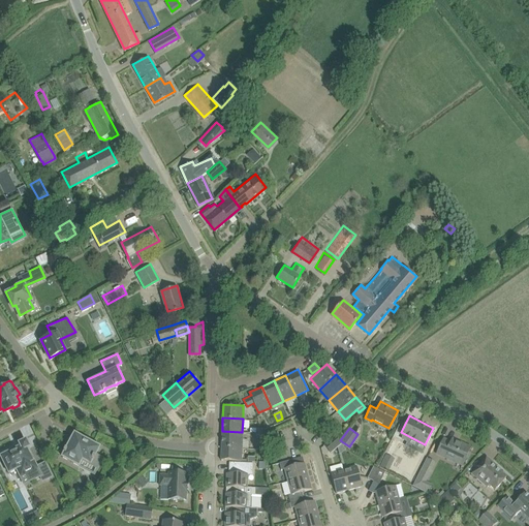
[(222,431),(221,444),(242,445),(242,432),(222,431)]
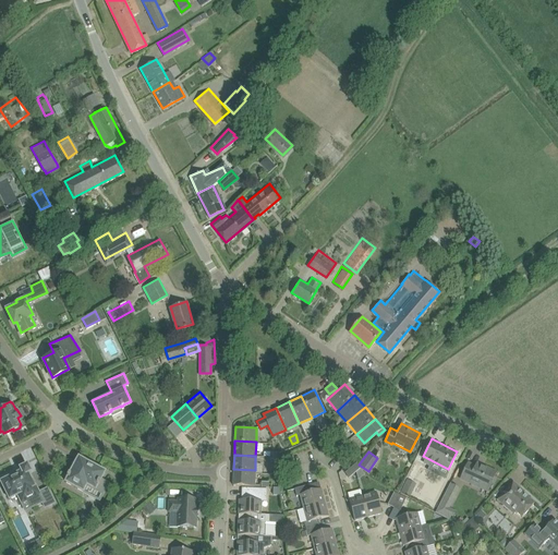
[(105,470),(96,466),(96,465),(87,460),(86,460),(79,456),(69,473),(67,477),(68,477),(65,480),(83,490),(86,483),(95,487),(97,483),(98,483),(100,481),(99,480),(105,470)]
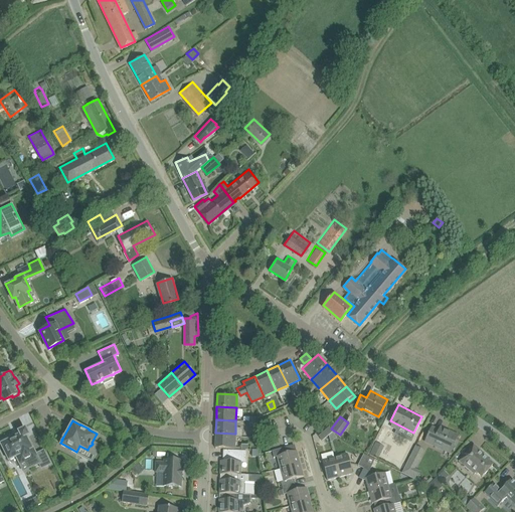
[(315,432),(320,437),(330,428),(325,422),(315,432)]
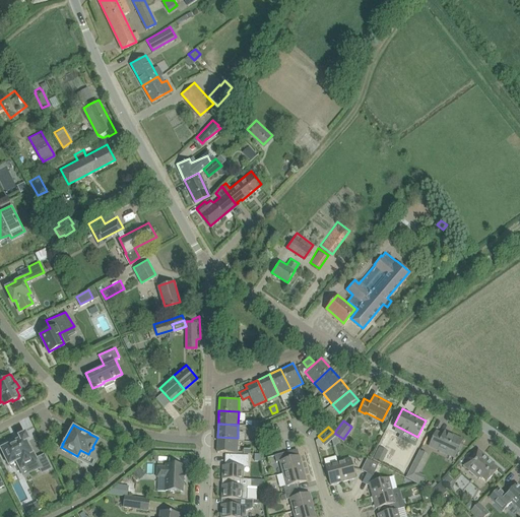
[(429,444),(447,452),(448,450),(455,453),(462,438),(444,430),(443,433),(436,429),(429,444)]
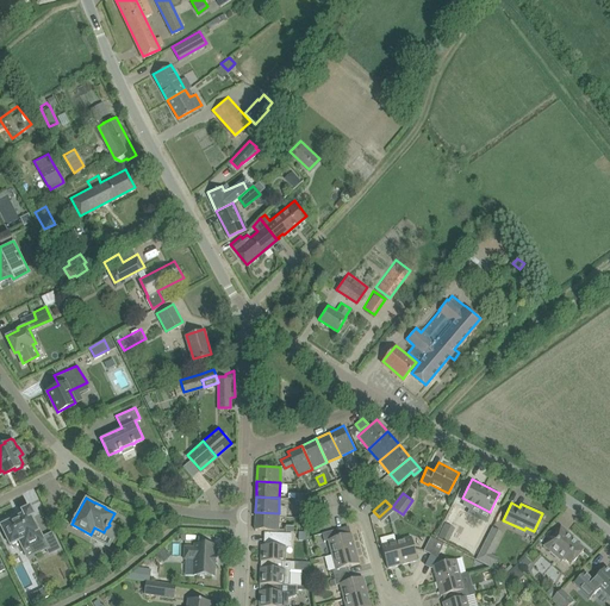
[(42,536),(38,528),(37,528),(32,519),(33,518),(31,514),(33,513),(30,506),(22,510),(24,512),(11,519),(8,518),(2,520),(1,523),(1,524),(10,542),(19,537),(23,545),(32,542),(36,550),(47,545),(49,550),(58,545),(51,531),(42,536)]
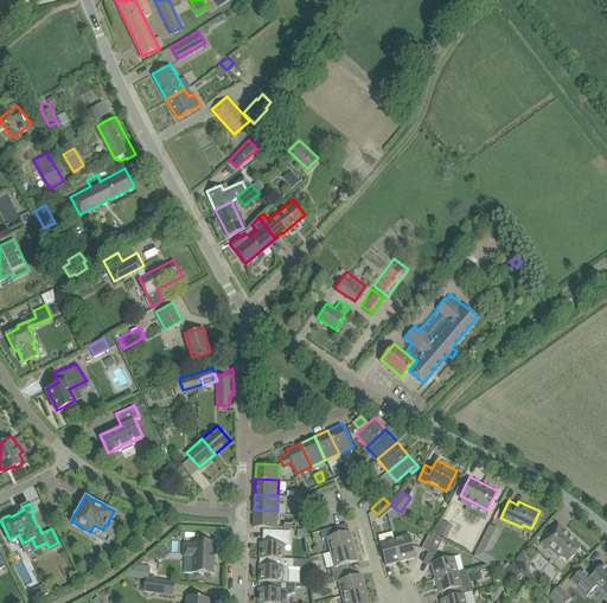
[(278,511),(254,510),(253,525),(276,526),(278,511)]
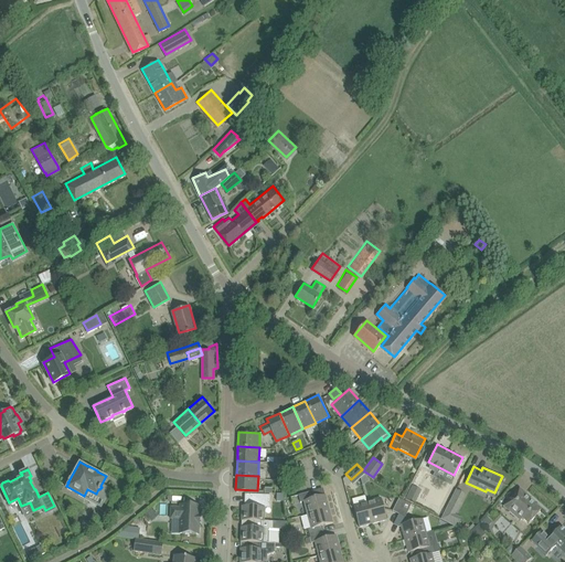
[(411,483),(405,495),(413,499),(419,487),(411,483)]
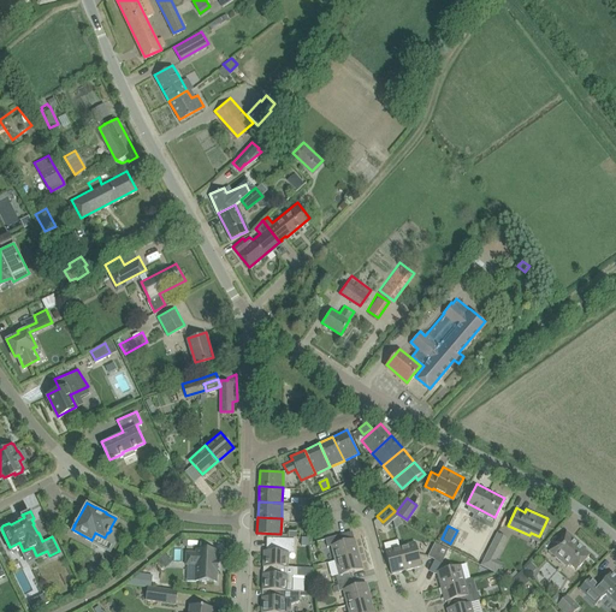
[(549,548),(555,553),(567,564),(569,562),(576,568),(590,552),(578,541),(579,540),(566,529),(549,548)]
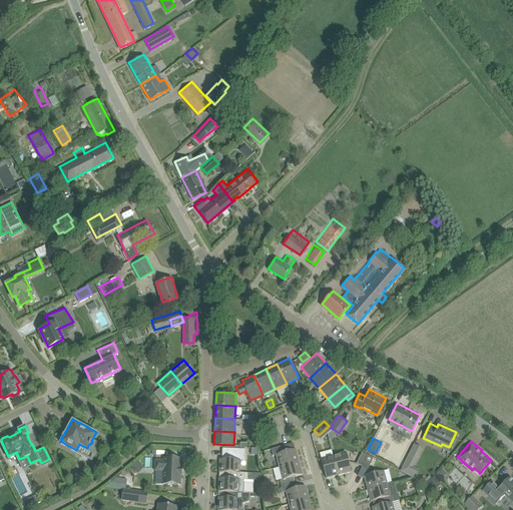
[(276,453),(279,465),(299,460),(295,447),(285,450),(284,443),(271,447),(273,454),(276,453)]
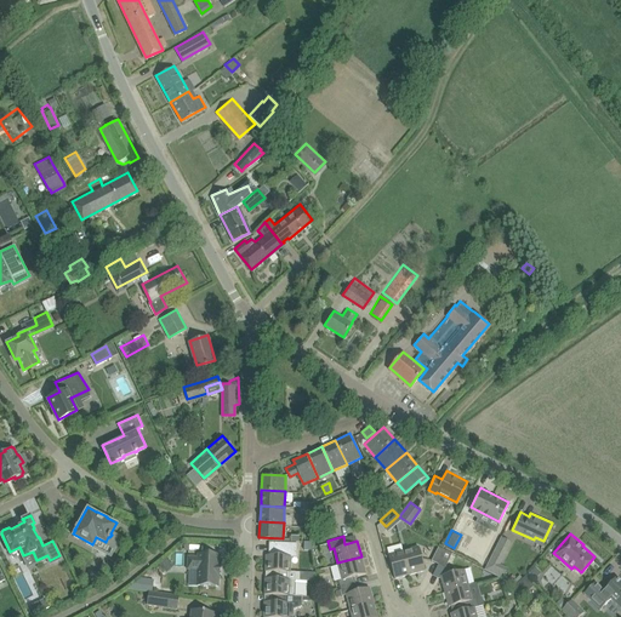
[(495,543),(484,566),(494,571),(506,549),(495,543)]
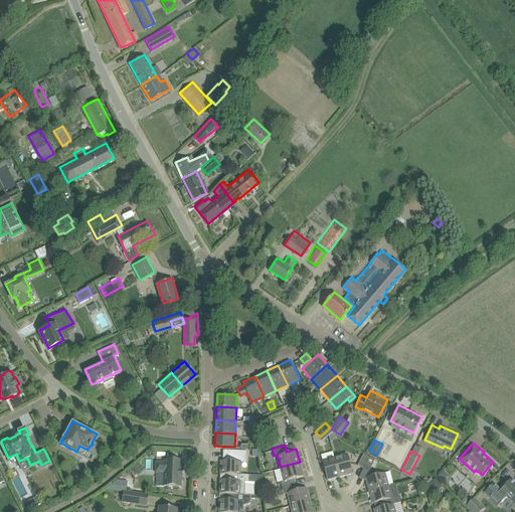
[(347,452),(334,455),(339,475),(352,471),(347,452)]
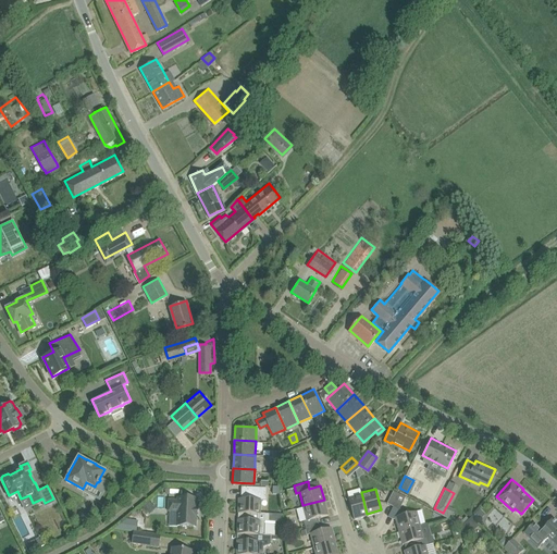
[(386,502),(393,504),(399,492),(393,489),(386,502)]
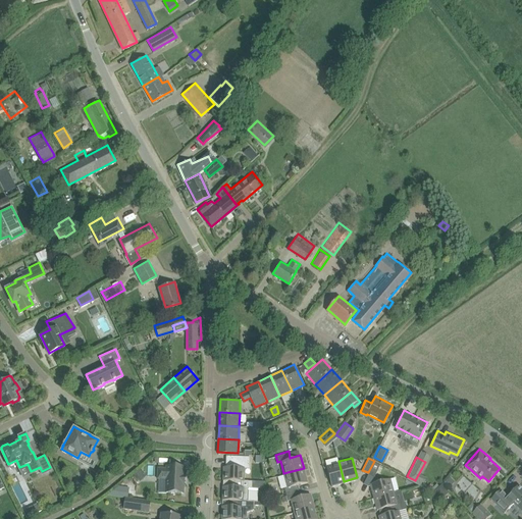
[(222,478),(233,479),(244,479),(244,466),(249,467),(249,459),(233,459),(233,465),(223,465),(222,478)]
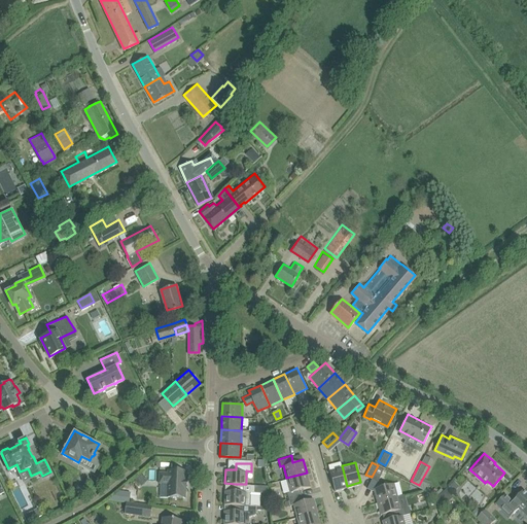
[(347,486),(342,465),(329,469),(335,489),(347,486)]
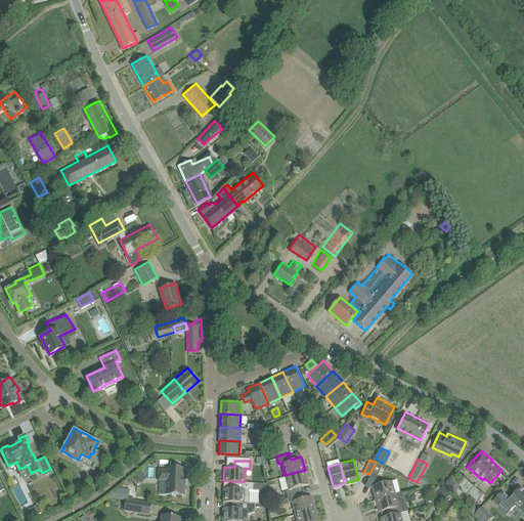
[(376,463),(369,474),(376,477),(381,466),(376,463)]
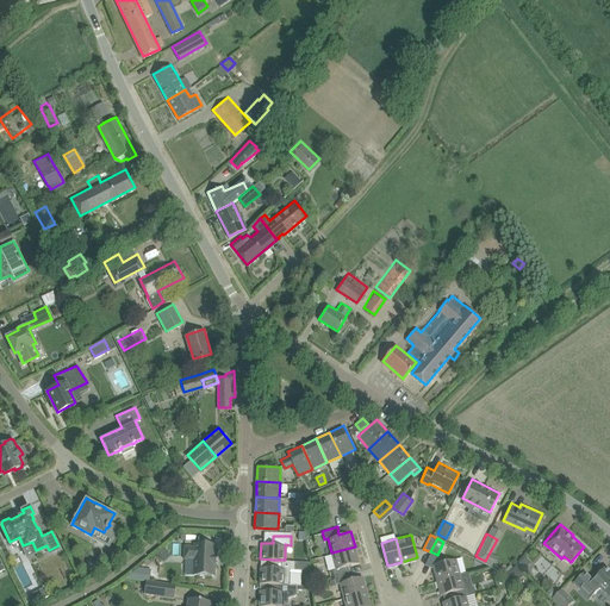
[(193,573),(215,574),(215,564),(216,564),(216,551),(215,551),(216,542),(194,542),(194,544),(184,544),(184,556),(193,557),(193,573)]
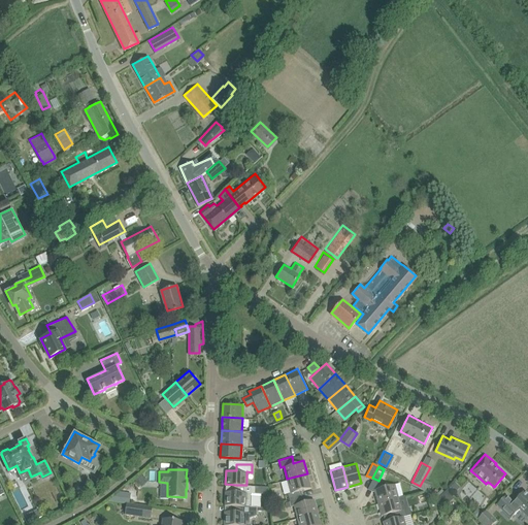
[(136,479),(140,483),(146,478),(142,473),(136,479)]
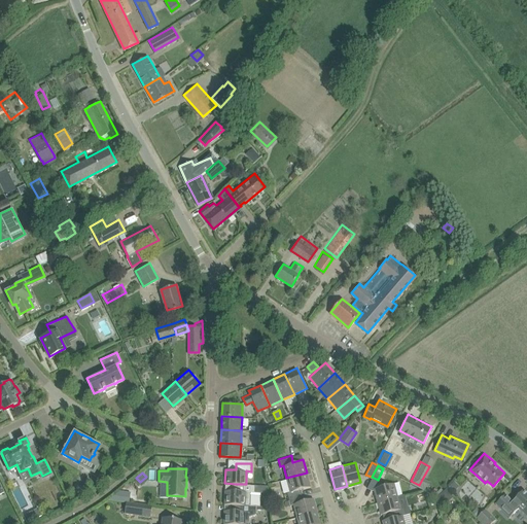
[(286,491),(288,497),(302,494),(300,488),(310,485),(307,473),(286,478),(289,490),(286,491)]
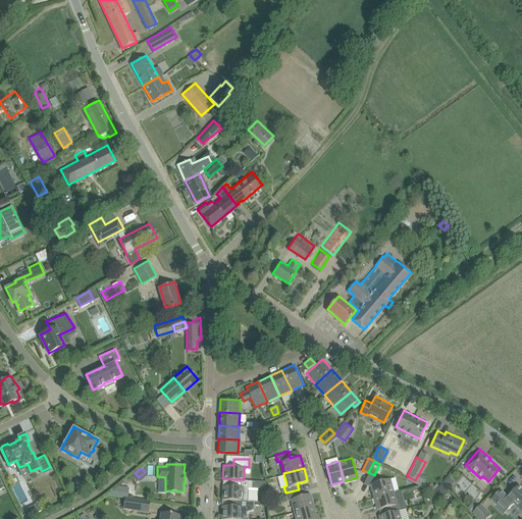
[(370,482),(373,496),(394,489),(389,477),(370,482)]
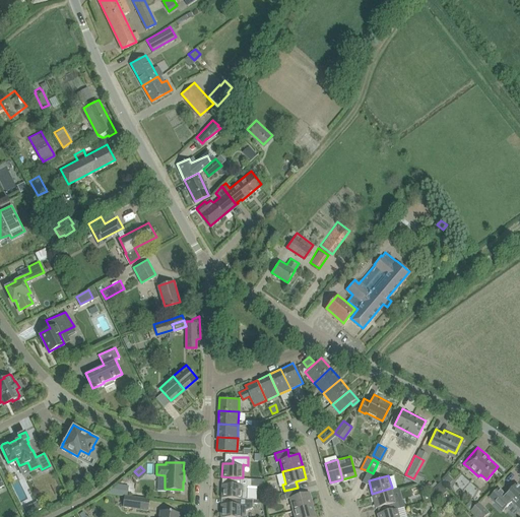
[(221,496),(228,497),(242,497),(246,497),(247,485),(251,485),(251,477),(243,477),(233,477),(232,483),(221,482),(221,496)]
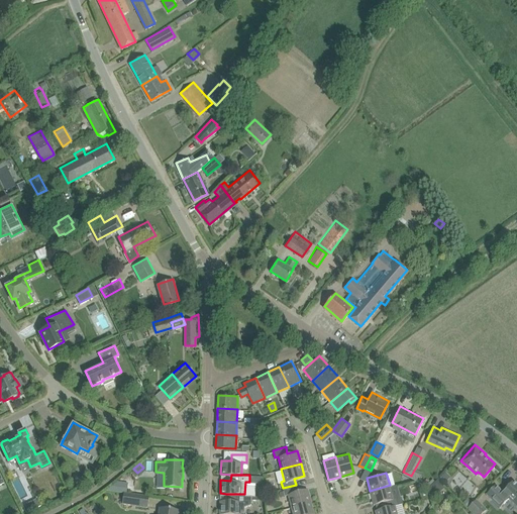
[(516,482),(513,479),(502,490),(495,483),(486,493),(499,506),(509,497),(516,504),(516,482)]
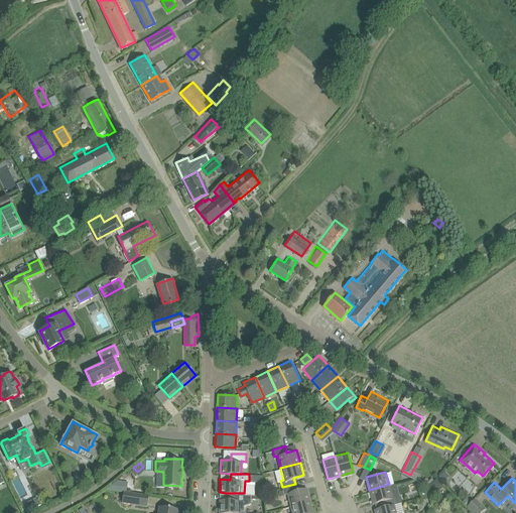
[(286,492),(290,505),(310,499),(306,487),(297,489),(295,484),(282,487),(284,493),(286,492)]
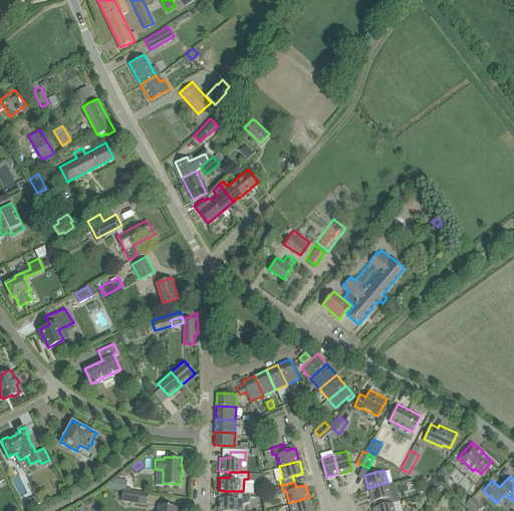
[(380,498),(382,503),(393,501),(396,500),(396,499),(400,498),(398,493),(391,495),(388,482),(367,488),(370,500),(380,498)]
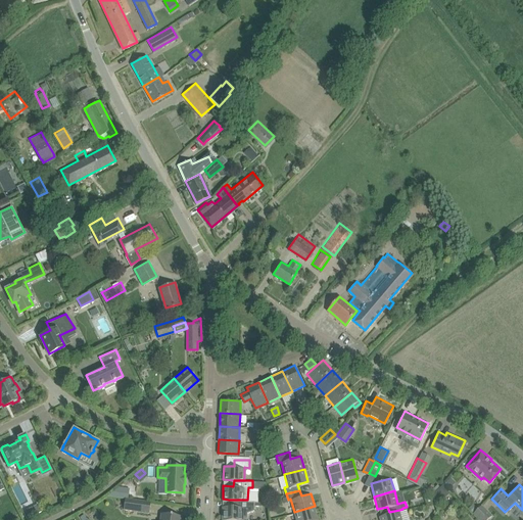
[(139,499),(150,501),(150,500),(125,497),(124,508),(148,511),(138,509),(139,499)]
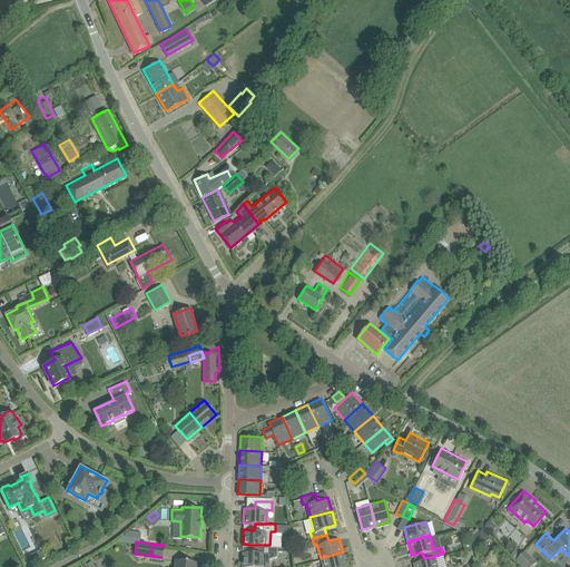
[(242,566),(253,566),(264,566),(269,566),(269,557),(276,555),(276,545),(269,545),(265,545),(249,545),(248,551),(242,550),(242,566)]
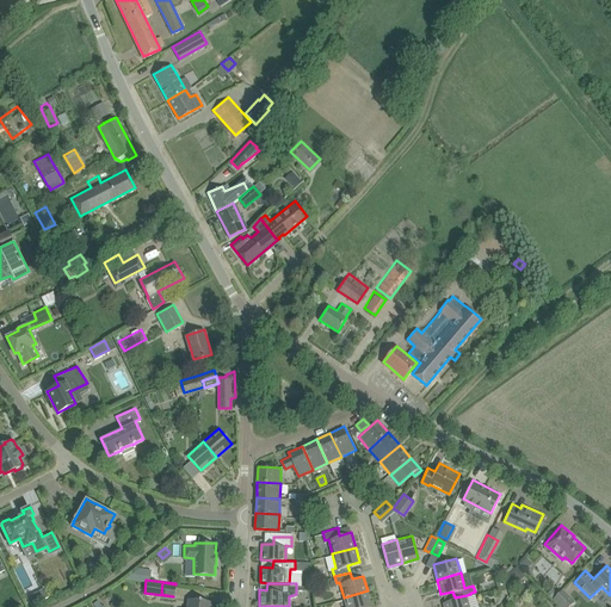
[(43,584),(25,593),(30,601),(47,593),(43,584)]
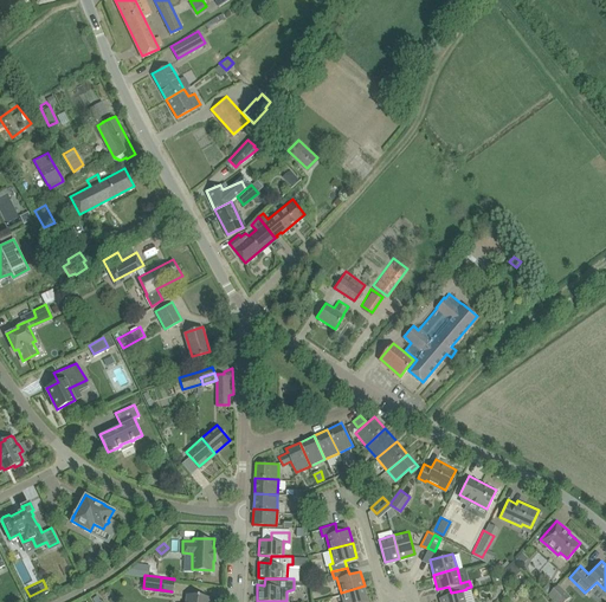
[(547,581),(542,587),(547,593),(553,587),(547,581)]
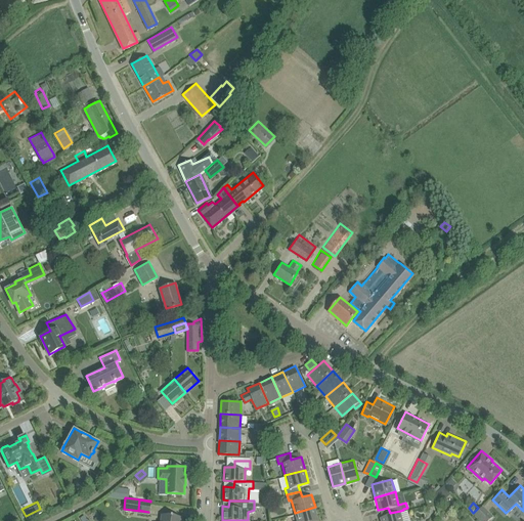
[(473,513),(480,520),(485,520),(492,515),(481,504),(478,508),(473,513)]
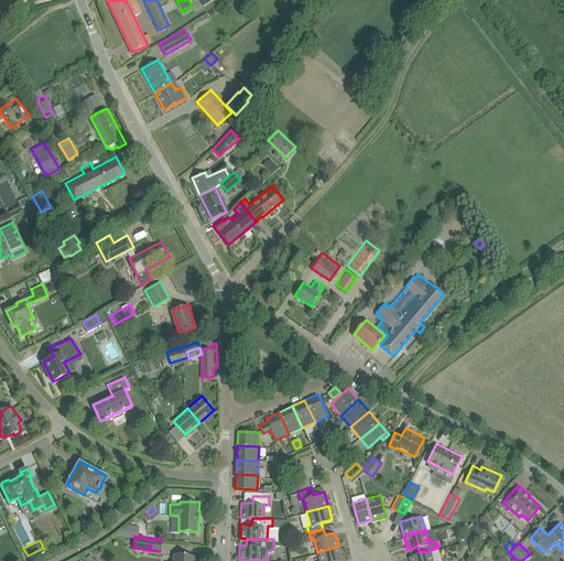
[(316,560),(337,560),(343,560),(339,546),(317,552),(320,560),(316,560)]
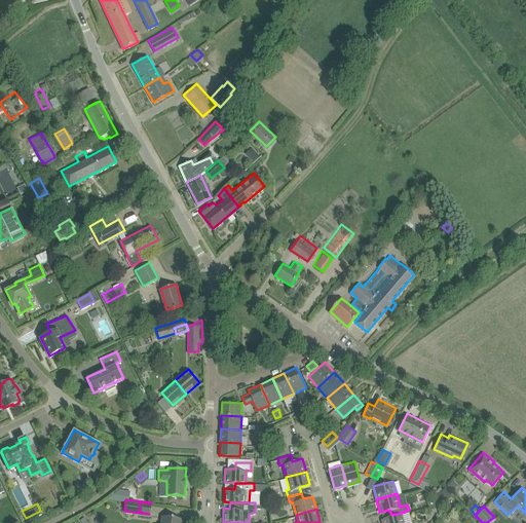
[(391,515),(381,518),(382,522),(404,522),(402,513),(391,515)]
